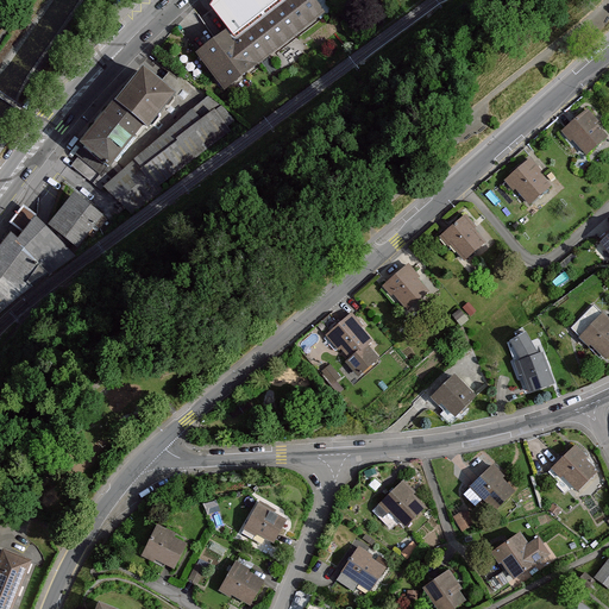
[(218,0),(215,5),(232,26),(201,49),(226,87),(312,23),(293,0),(218,0)]
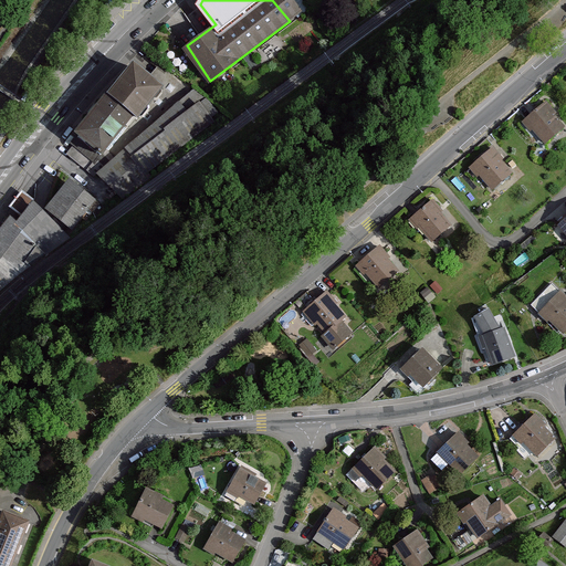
[(170,84),(139,59),(112,92),(139,115),(143,117),(170,84)]
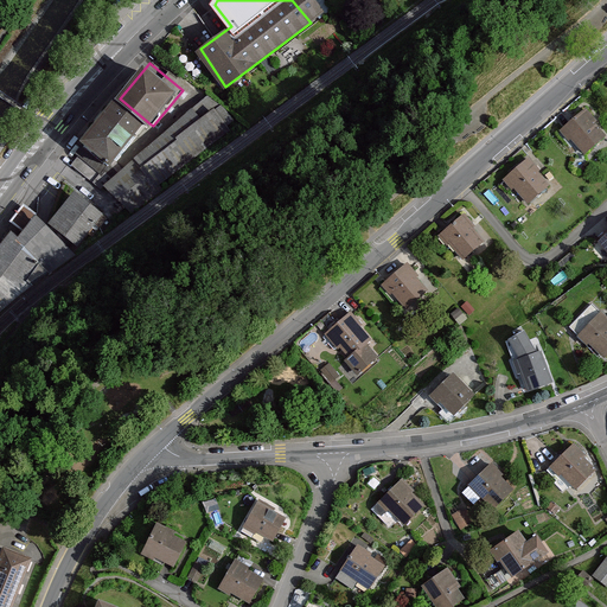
[(149,123),(120,98),(75,153),(82,160),(109,181),(125,168),(116,161),(149,123)]
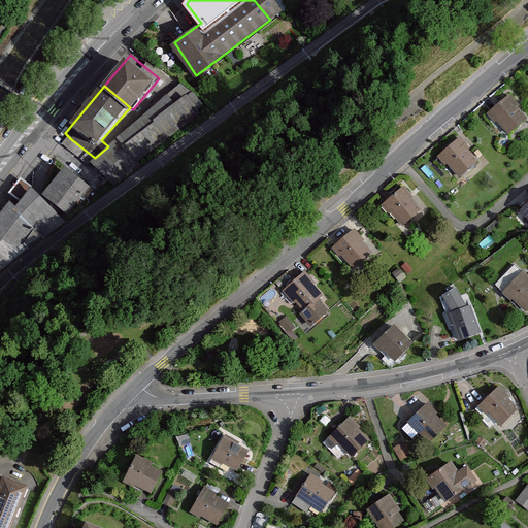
[(108,146),(95,158),(92,160),(114,187),(141,164),(139,161),(200,110),(179,87),(108,146)]
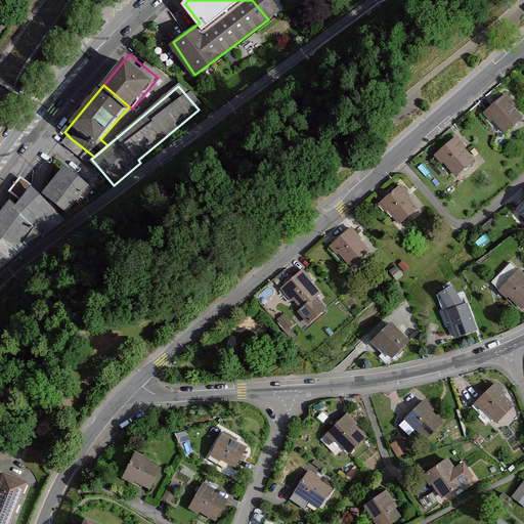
[(503,94),(481,113),(488,122),(490,120),(503,134),(521,119),(510,105),(512,104),(503,94)]
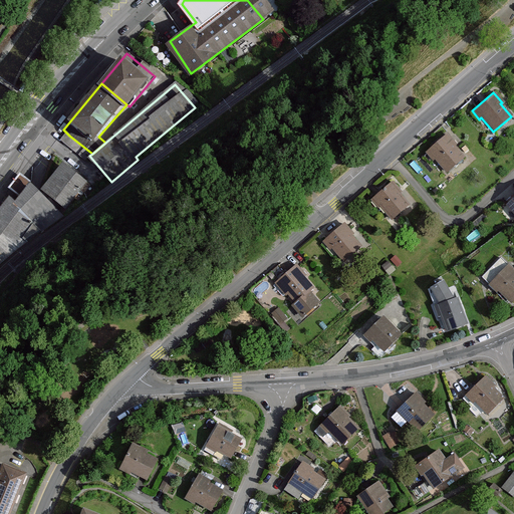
[(444,135),(423,153),(430,162),(432,160),(444,174),(462,159),(451,146),(453,145),(444,135)]
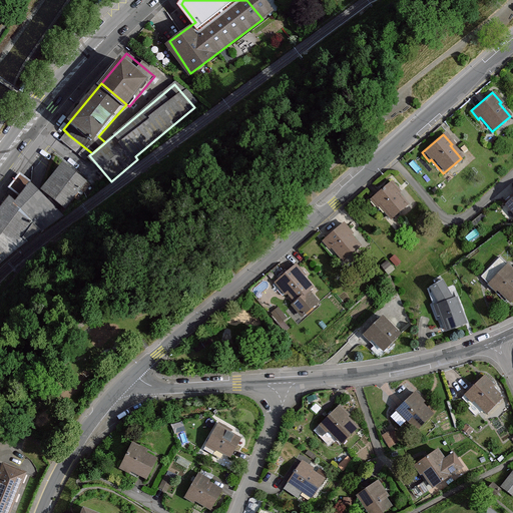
[(89,155),(92,153),(69,135),(64,142),(85,159),(89,155)]
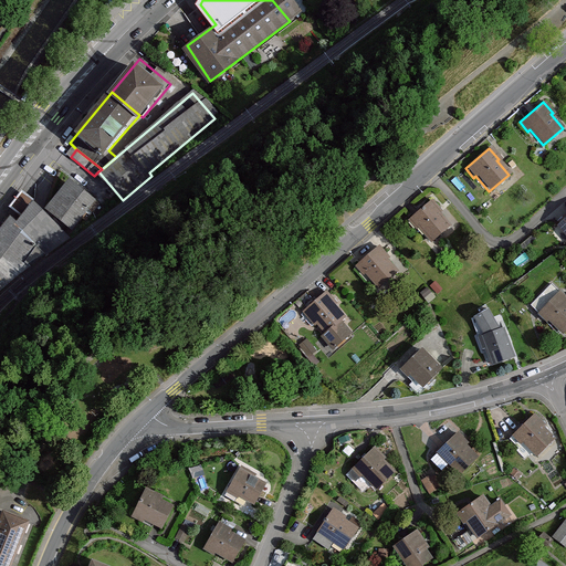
[(72,180),(48,209),(74,230),(90,210),(95,215),(103,206),(72,180)]
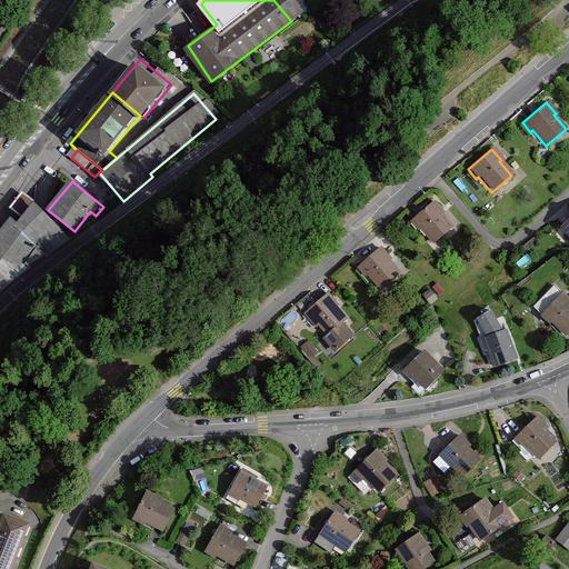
[(431,200),(408,221),(416,230),(418,229),(431,245),(451,228),(439,213),(441,211),(431,200)]
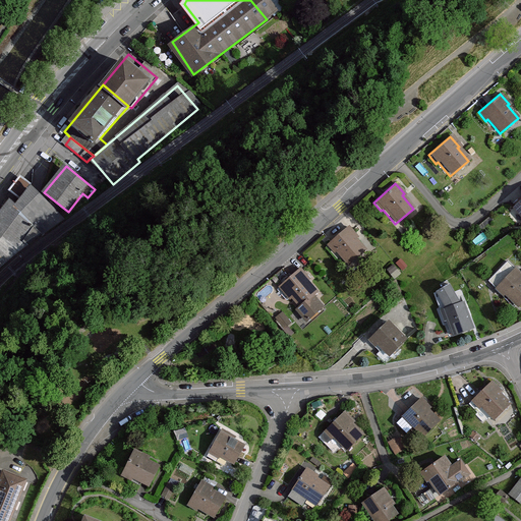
[(10,199),(0,212),(0,268),(24,247),(66,220),(33,185),(17,204),(10,199)]
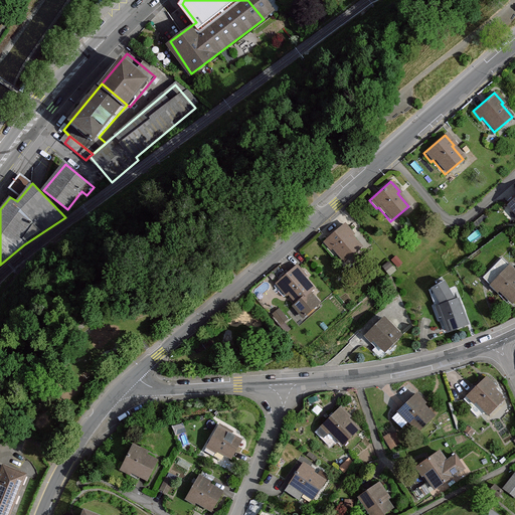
[(513,198),(504,206),(514,219),(514,189),(512,192),(513,198)]
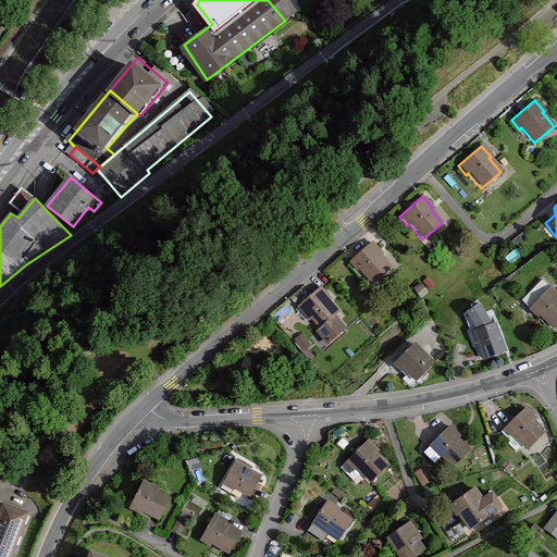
[(370,240),(346,261),(355,270),(357,269),(370,284),(390,268),(378,254),(379,251),(370,240)]
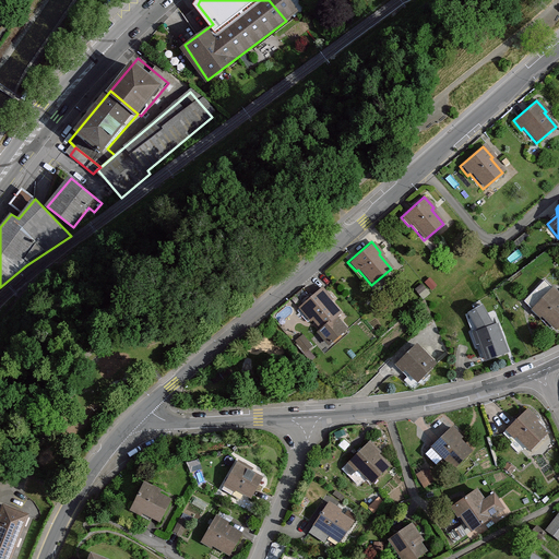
[(318,287),(295,307),(302,317),(305,314),(318,330),(334,316),(337,313),(325,299),(328,298),(318,287)]
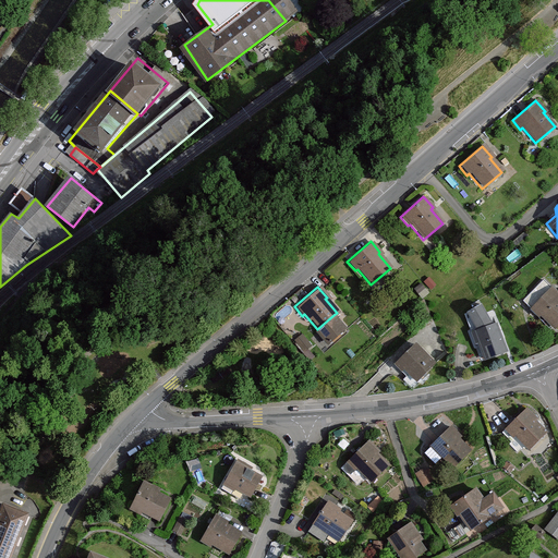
[(557,296),(548,288),(529,308),(553,330),(557,324),(557,296)]
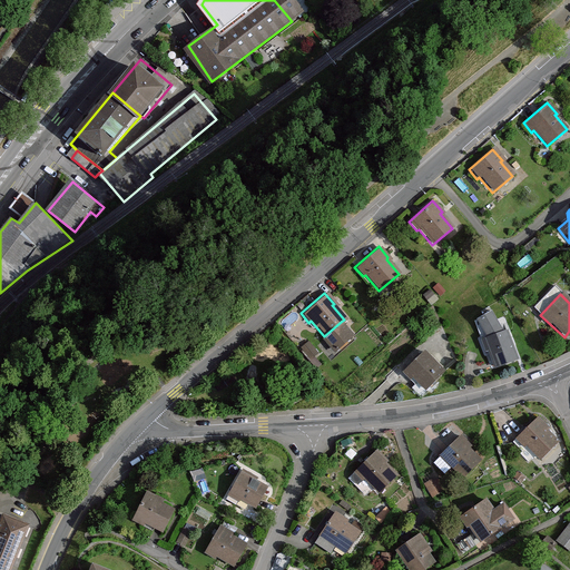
[(353,335),(341,322),(324,336),(323,337),(335,352),(353,335)]
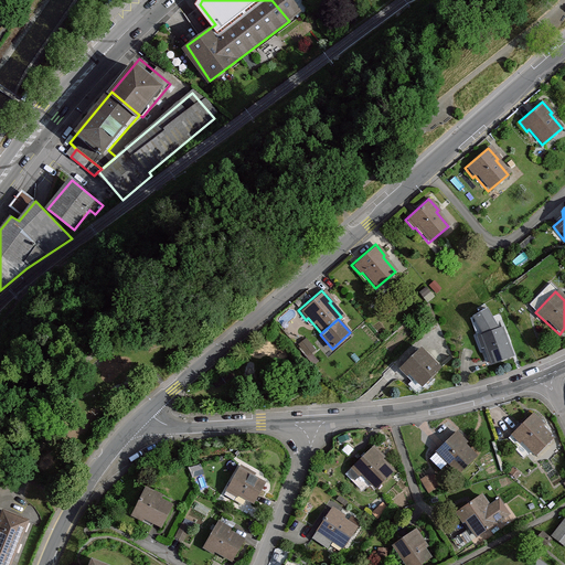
[(482,345),(489,363),(510,356),(500,327),(473,336),(478,347),(482,345)]
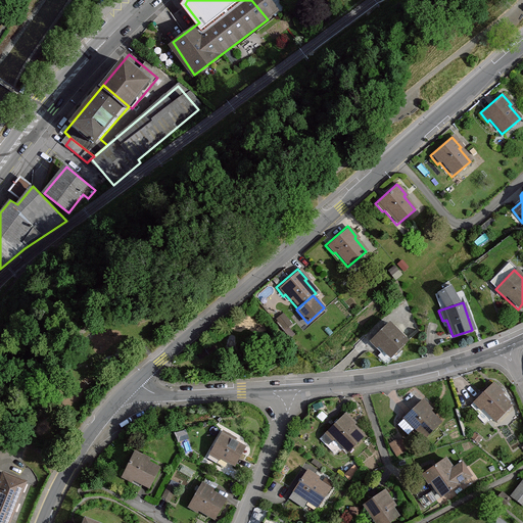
[(387,322),(369,339),(391,361),(400,351),(397,348),(406,340),(387,322)]
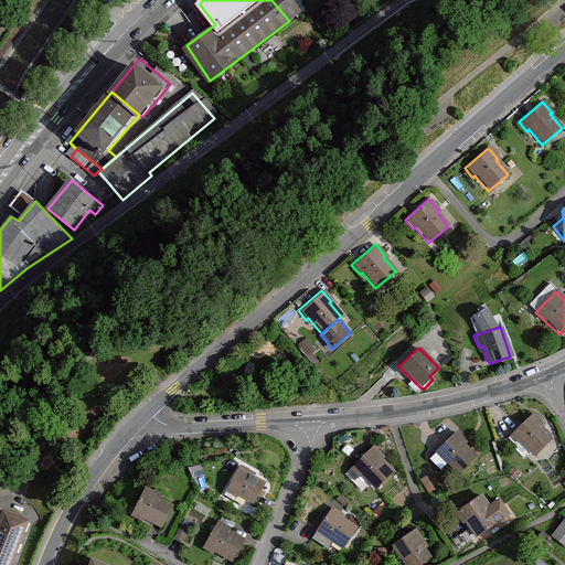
[(467,356),(473,366),(481,362),(476,352),(467,356)]
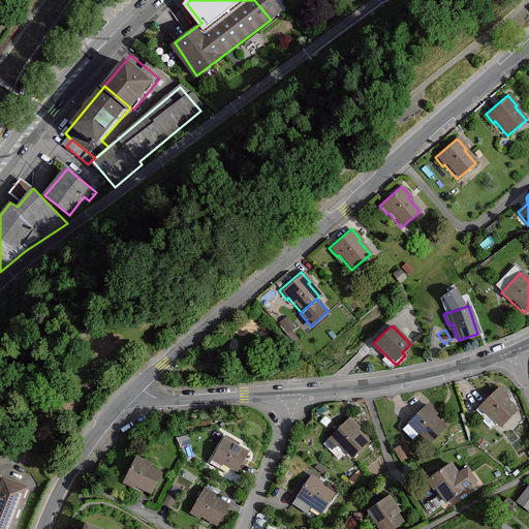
[(486,413),(499,427),(518,409),(496,386),(475,407),(484,416),(486,413)]
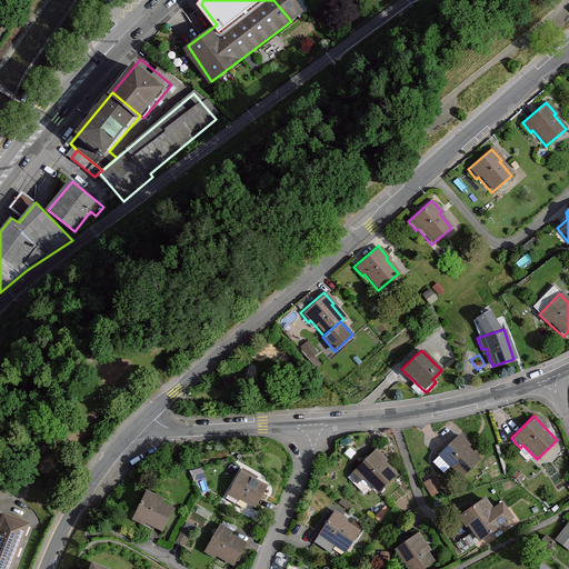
[(457,433),(436,456),(459,477),(477,458),(467,448),(469,445),(457,433)]
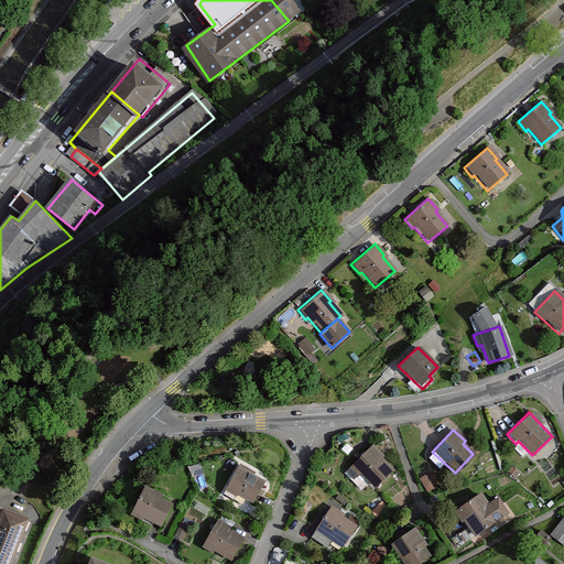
[(348,466),(371,487),(390,466),(379,456),(381,454),(369,443),(348,466)]
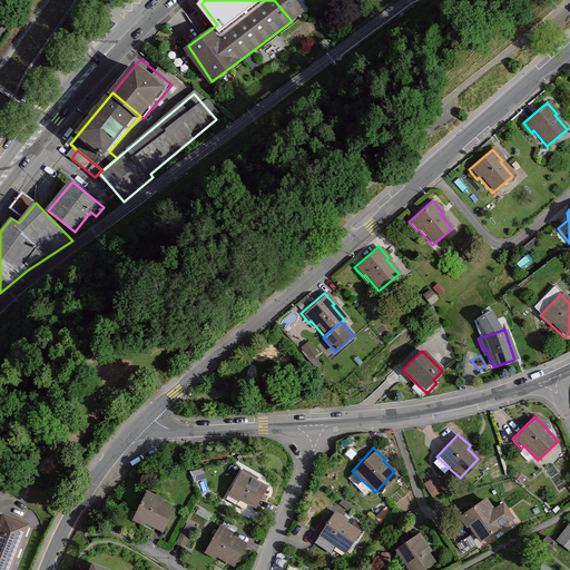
[(236,468),(222,497),(234,502),(236,499),(254,507),(265,485),(253,480),(254,477),(236,468)]
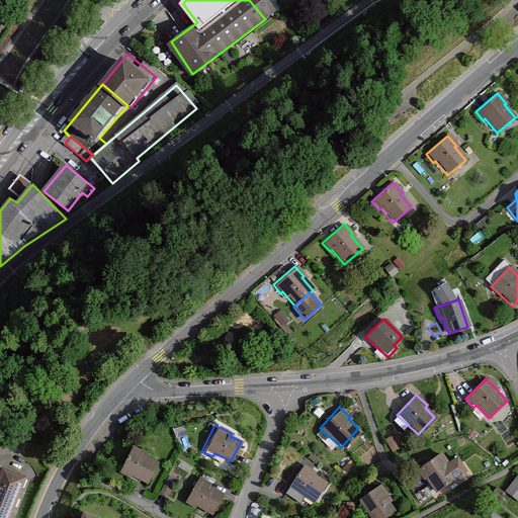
[(130,444),(116,470),(127,476),(128,472),(146,481),(155,460),(145,455),(146,452),(130,444)]
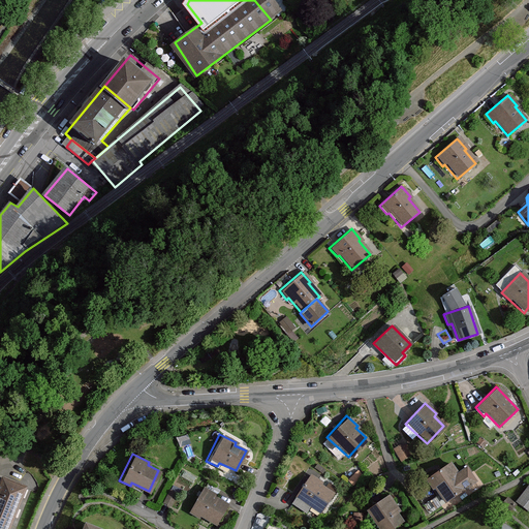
[(433,489),(443,503),(464,490),(454,475),(456,473),(448,463),(423,480),(430,491),(433,489)]
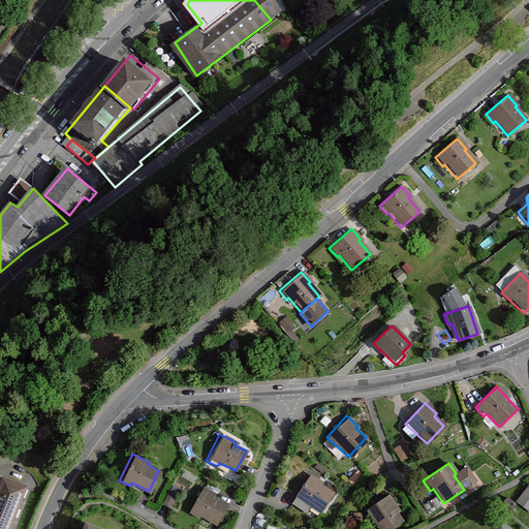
[(289,506),(305,516),(308,509),(318,515),(335,491),(308,473),(289,506)]
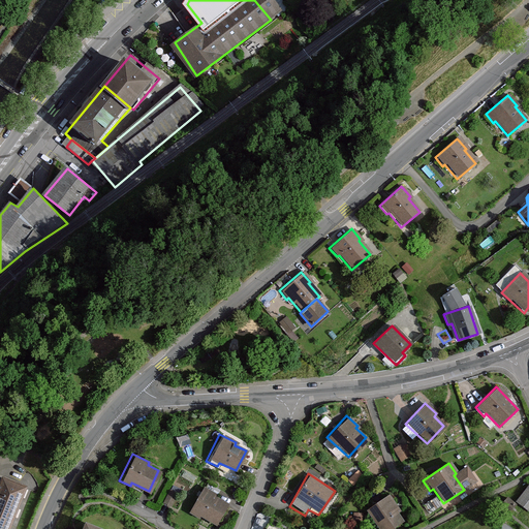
[(0,477),(0,528),(5,528),(23,488),(0,477)]
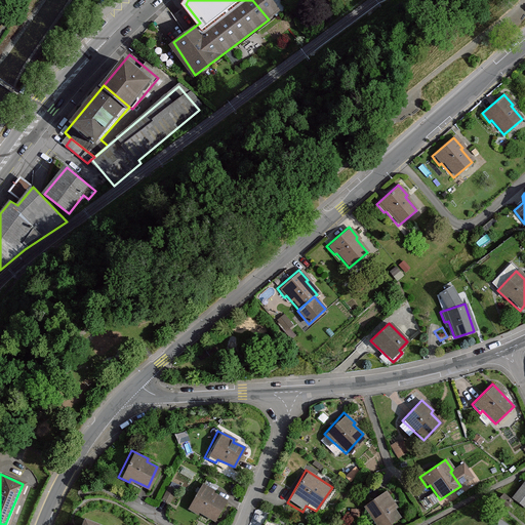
[(524,480),(510,498),(524,510),(524,509),(524,480)]
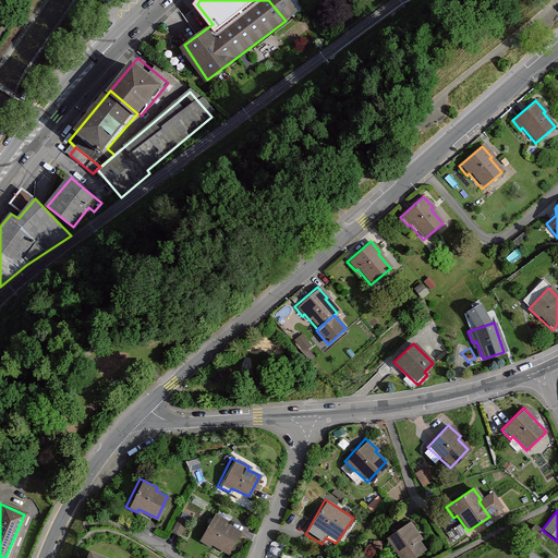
[(211,512),(196,541),(209,547),(211,544),(228,553),(239,532),(227,524),(229,522),(211,512)]
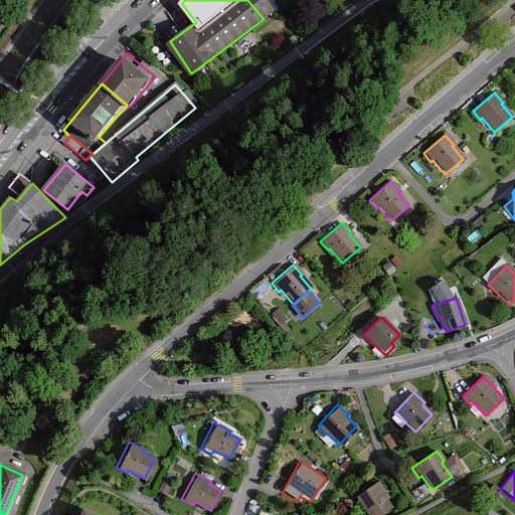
[(377,483),(355,496),(367,514),(377,514),(392,506),(377,483)]
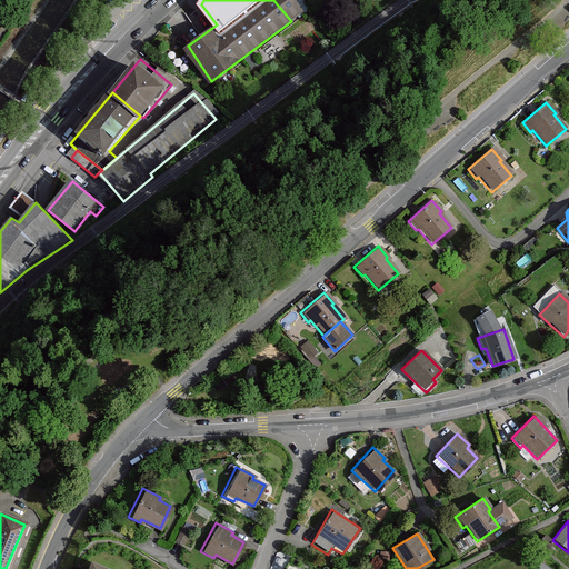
[(553,546),(543,538),(535,547),(545,556),(553,546)]
